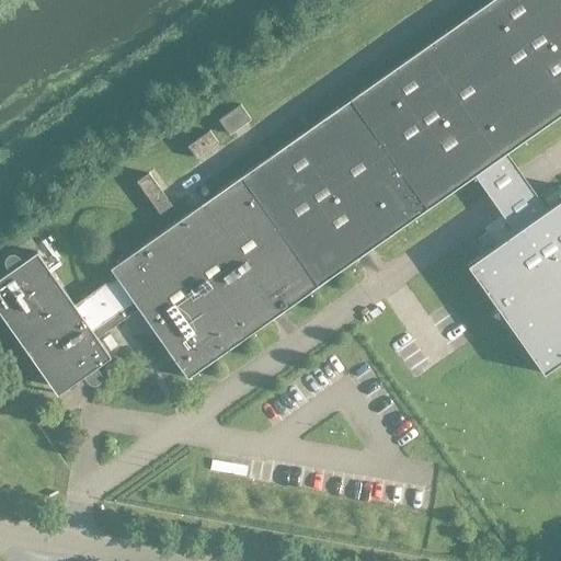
[(10,271),(0,276),(0,311),(39,367),(44,365),(59,387),(81,371),(88,380),(88,381),(89,381),(89,382),(90,382),(91,384),(92,384),(93,384),(94,384),(95,384),(96,384),(98,384),(99,382),(100,382),(100,381),(101,381),(101,380),(102,379),(102,378),(102,377),(103,376),(103,375),(102,375),(102,374),(102,373),(102,371),(101,371),(98,366),(111,356),(98,336),(139,308),(187,377),(560,114),(560,0),(490,0),(111,267),(115,275),(75,304),(37,251),(23,261),(20,255),(19,255),(19,254),(18,254),(18,253),(16,253),(15,252),(14,252),(13,252),(12,252),(11,252),(10,252),(9,253),(8,253),(8,254),(7,254),(7,255),(6,255),(6,256),(6,258),(4,258),(4,259),(4,260),(4,261),(4,262),(4,263),(6,264),(6,265),(10,271)]
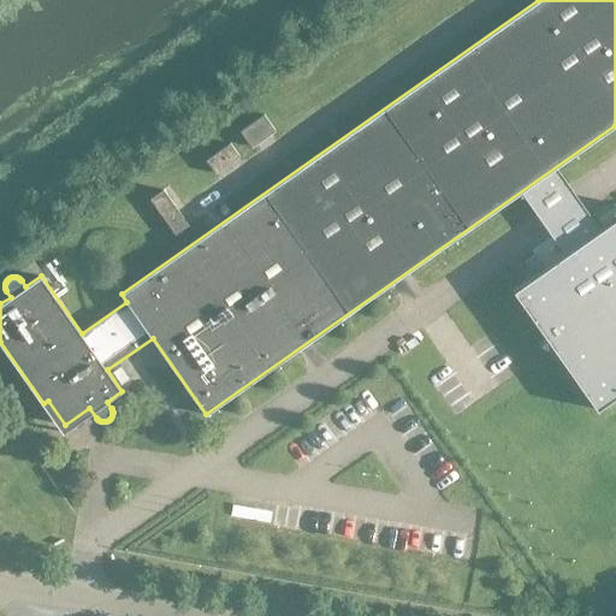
[(276,130),(264,114),(241,131),(252,147),(276,130)]
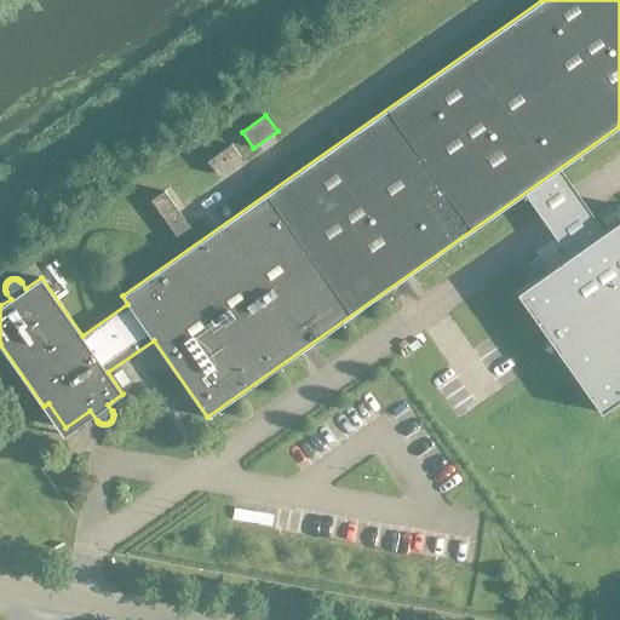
[(231,144),(207,161),(217,173),(241,158),(231,144)]
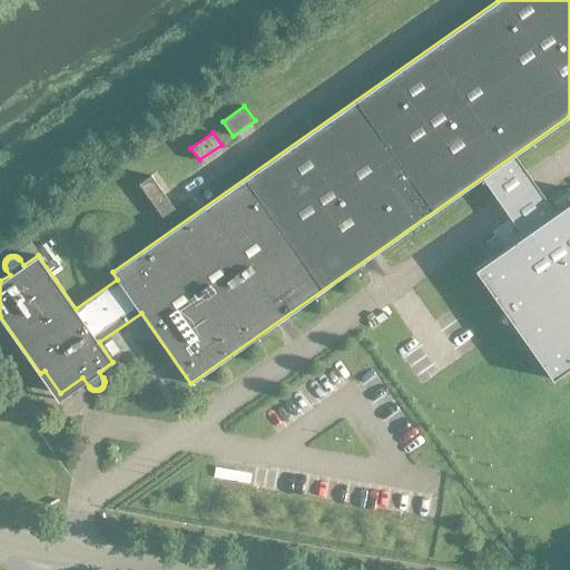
[(151,175),(139,184),(163,216),(175,208),(151,175)]
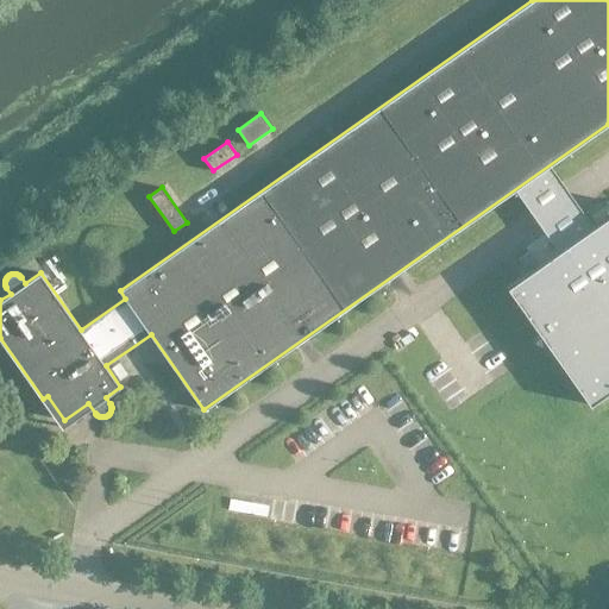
[(608,217),(509,287),(591,405),(608,391),(608,217)]
